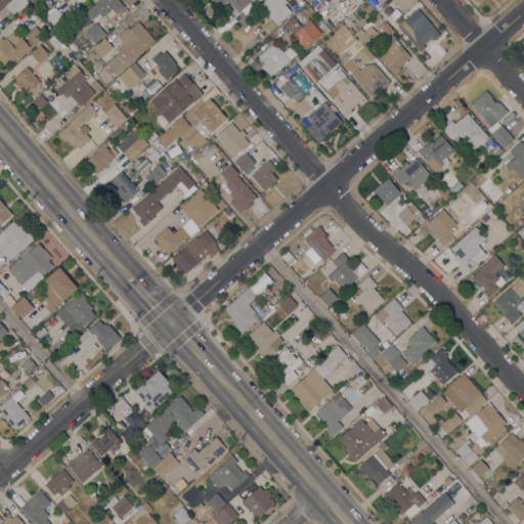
[(0,9),(0,0),(9,0),(10,1),(0,9)]
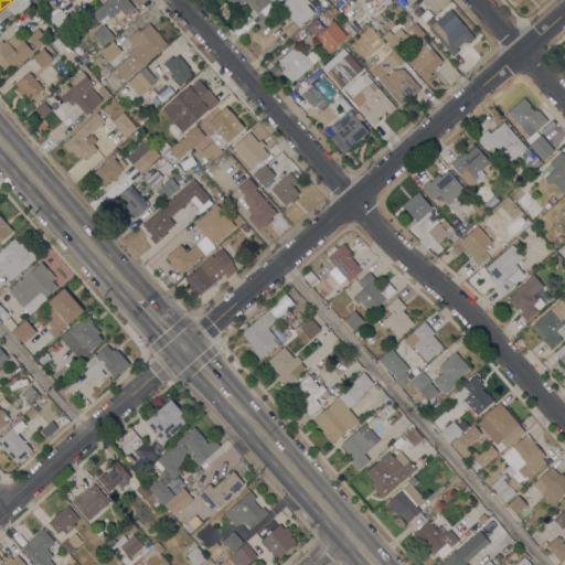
[(88,28),(83,22),(93,14),(92,12),(106,0),(128,0),(135,8),(126,16),(120,9),(109,19),(107,16),(98,22),(97,20),(88,28)]
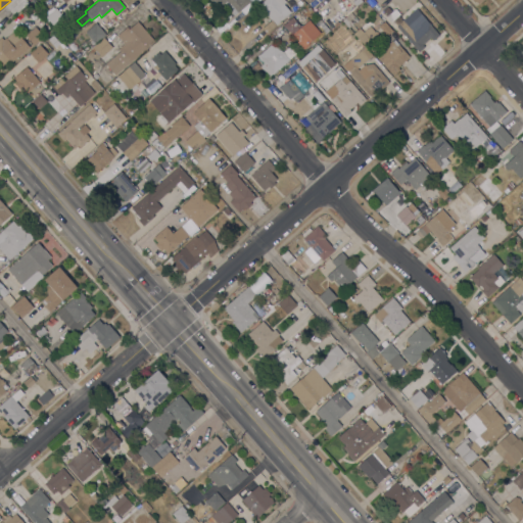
[(251,0),(234,15),(224,3),(218,9),(209,0),(251,0)]
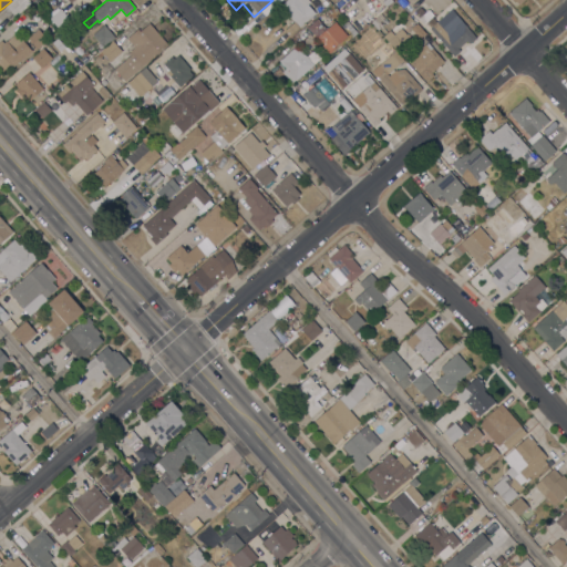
[(289,35),(285,30),(295,22),(280,6),(286,0),(308,0),(309,1),(307,3),(311,9),(309,11),(312,16),(289,35)]
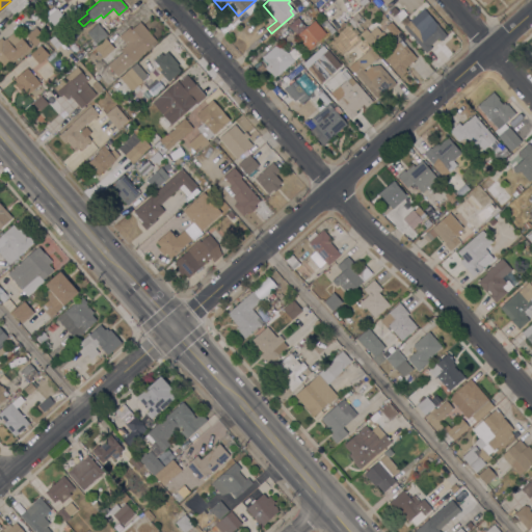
[(57,7),(65,18),(55,27),(47,17),(57,7)]
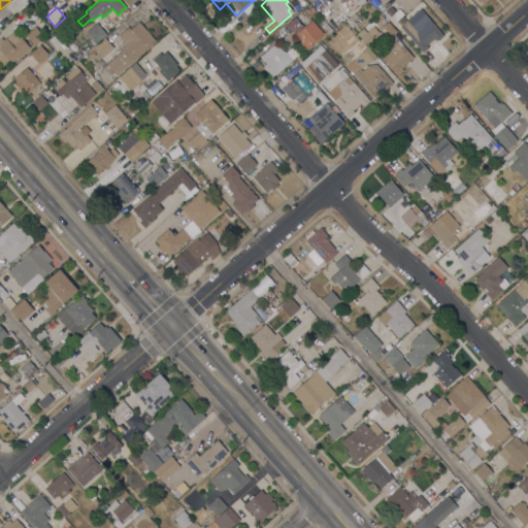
[(400,27),(420,8),(443,34),(423,52),(400,27)]
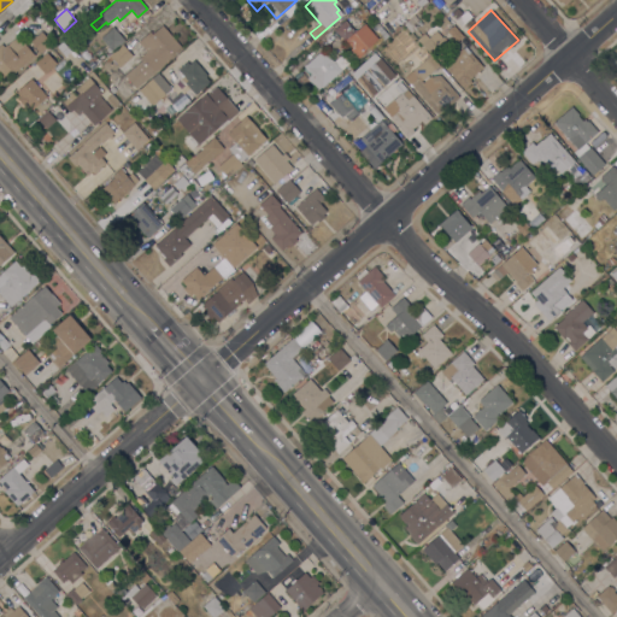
[(462,28),(454,21),(465,11),(472,17),(462,28)]
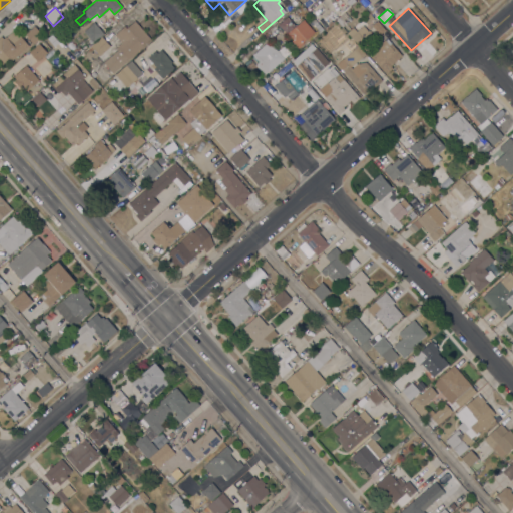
[(335,20),(344,12),(347,16),(343,19),(346,23),(342,27),(335,20)]
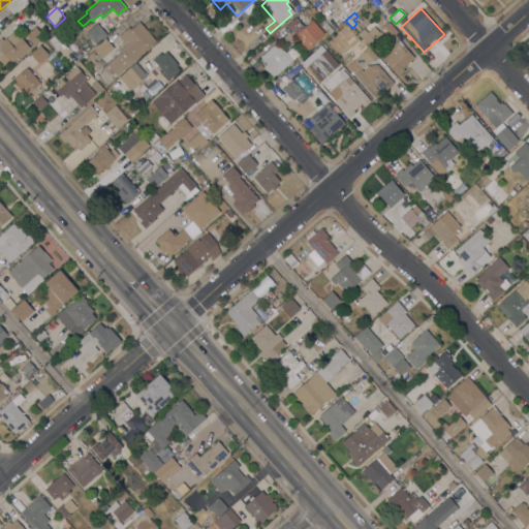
[(301,42),(302,40),(297,34),(296,35),(286,26),(296,17),(305,27),(312,20),(323,33),(312,43),(312,44),(307,50),(301,42)]
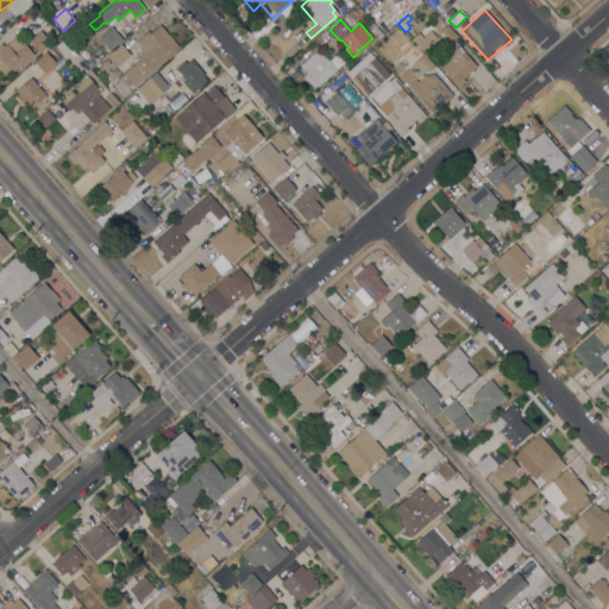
[(368,25),(371,23),(383,36),(380,38),(368,25)]
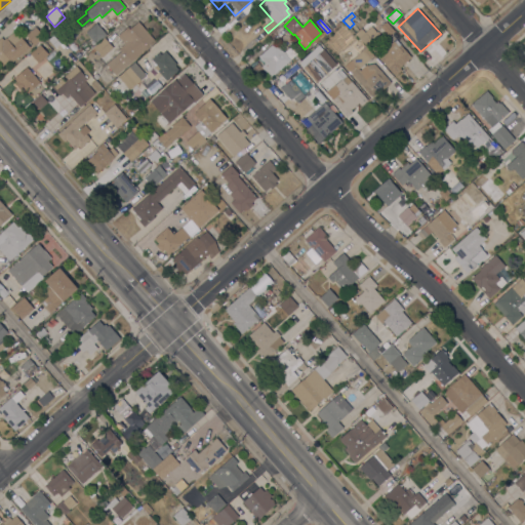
[(115,75),(106,64),(121,49),(119,47),(124,43),(117,35),(128,26),(130,28),(137,21),(155,40),(115,75)]
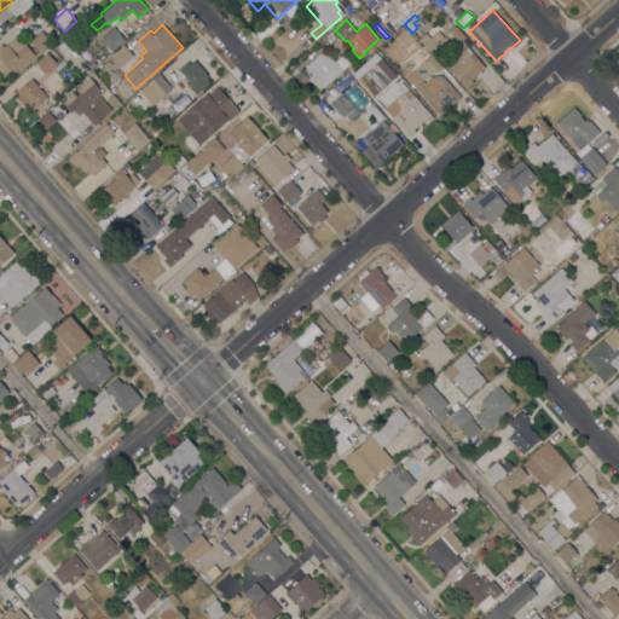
[(463,36),(457,41),(449,30),(453,25),(463,36)]
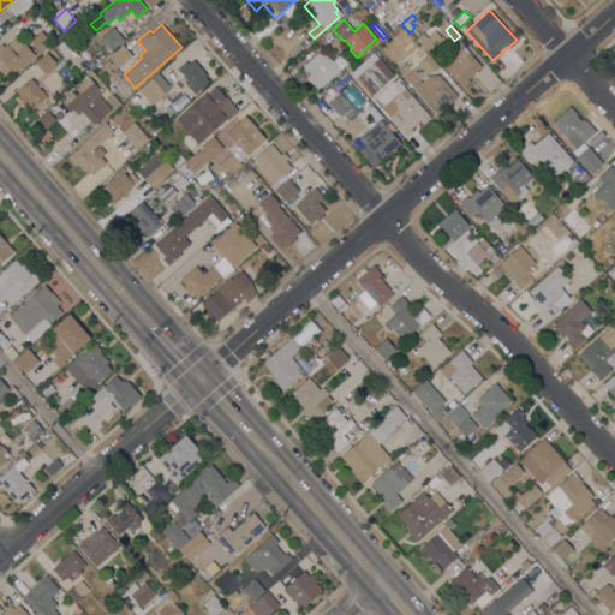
[(112,27),(124,40),(112,51),(100,37),(112,27)]
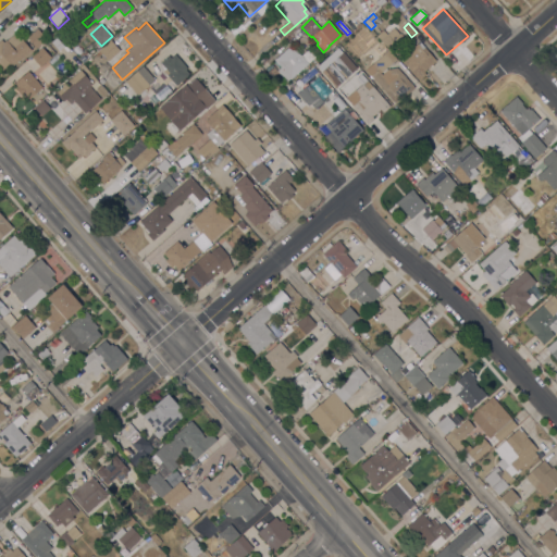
[(37,28),(40,32),(46,26),(52,34),(36,48),(27,37),(37,28)]
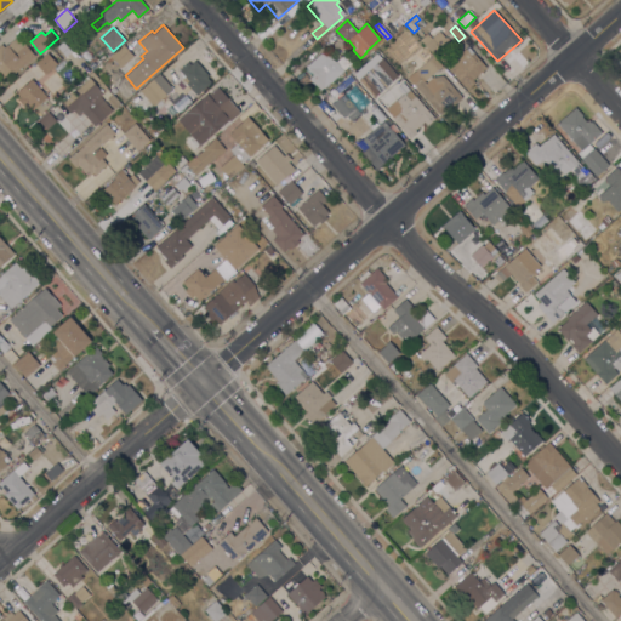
[(439,32),(450,43),(436,56),(420,39),(426,33),(431,39),(439,32)]
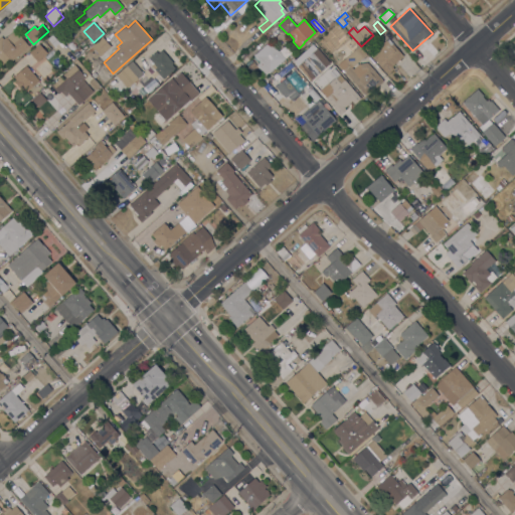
[(11,61),(9,58),(0,66),(0,36),(1,36),(3,39),(5,36),(6,37),(15,29),(29,46),(11,61)]
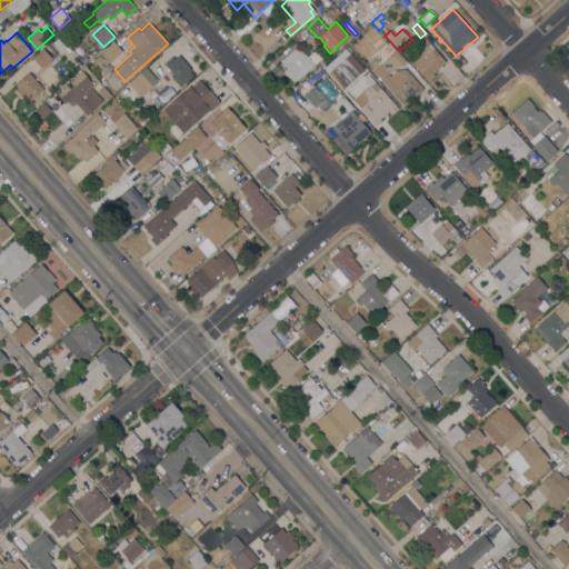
[(308,35),(312,41),(303,47),(299,40),(308,35)]
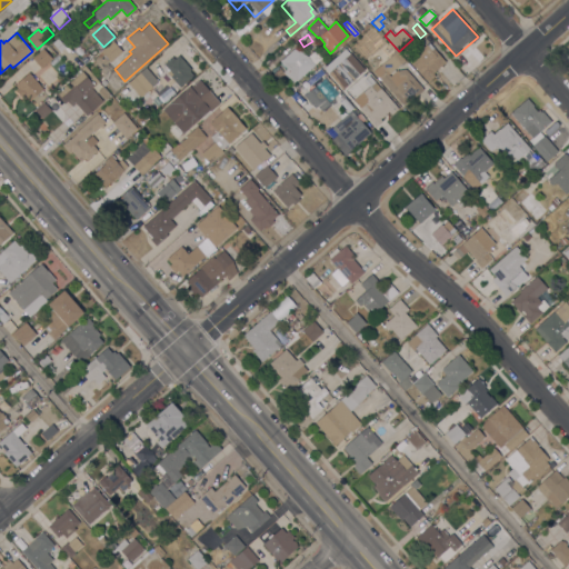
[(113,41),(122,51),(110,61),(101,52),(113,41)]
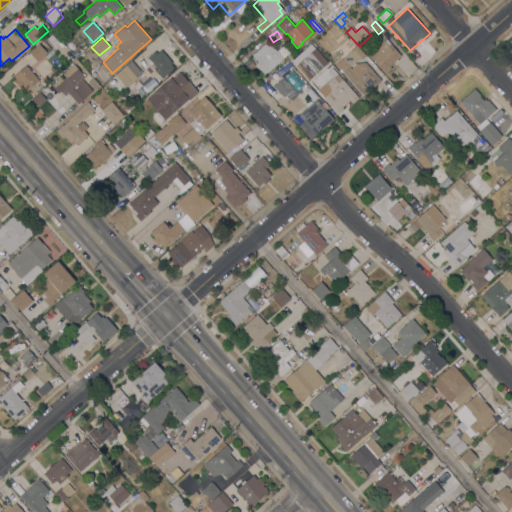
[(401,56),(390,66),(392,68),(385,74),(365,50),(373,43),(376,47),(379,45),(378,45),(384,40),(386,38),(401,56)]
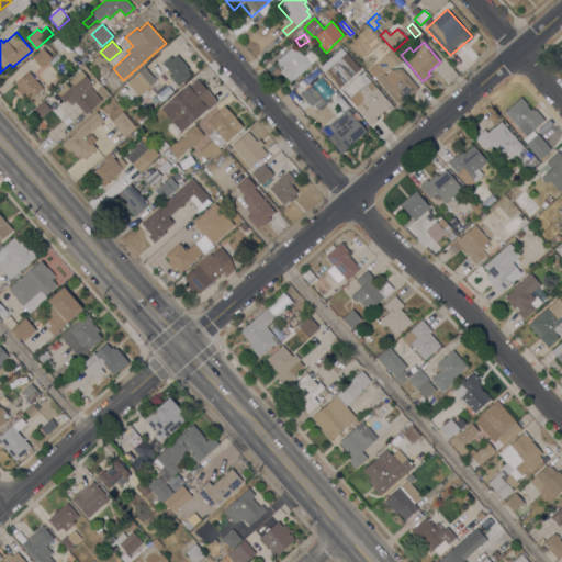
[(294,45),(304,56),(311,49),(318,57),(311,64),(294,79),(293,78),(289,82),(281,72),(282,70),(276,63),(278,62),(277,60),(294,45)]
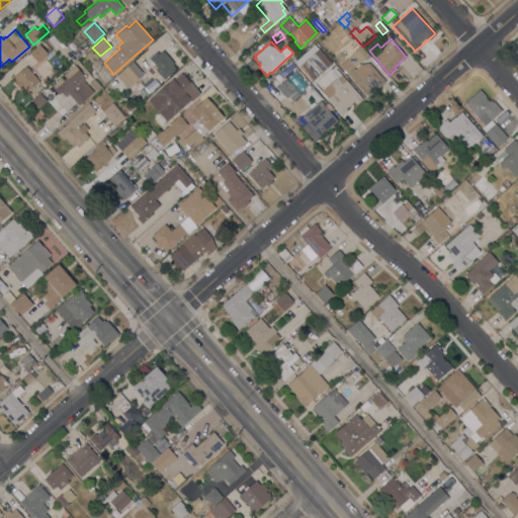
[(39,44),(48,53),(37,62),(29,53),(39,44)]
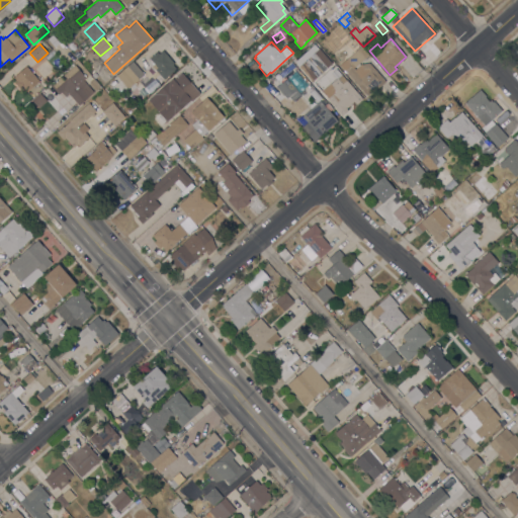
[(292,63),(311,82),(331,63),(313,44),(292,63)]
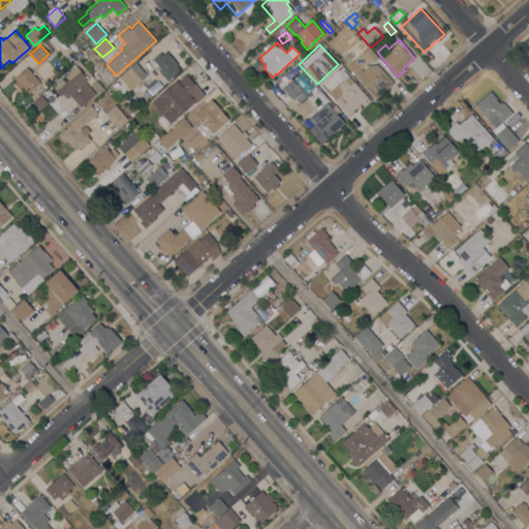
[(394,84),(383,92),(381,90),(374,97),(347,66),(368,48),(376,57),(363,68),(362,67),(361,68),(363,71),(369,65),(377,64),(394,84)]
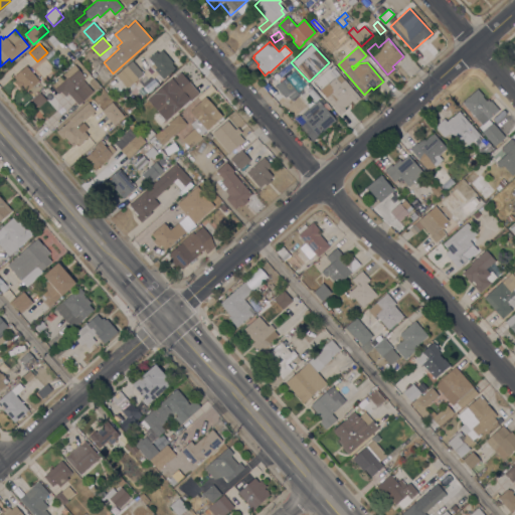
[(173,62),(172,64),(175,68),(163,78),(154,68),(156,67),(149,58),(151,57),(150,56),(156,51),(158,53),(162,49),(173,62)]
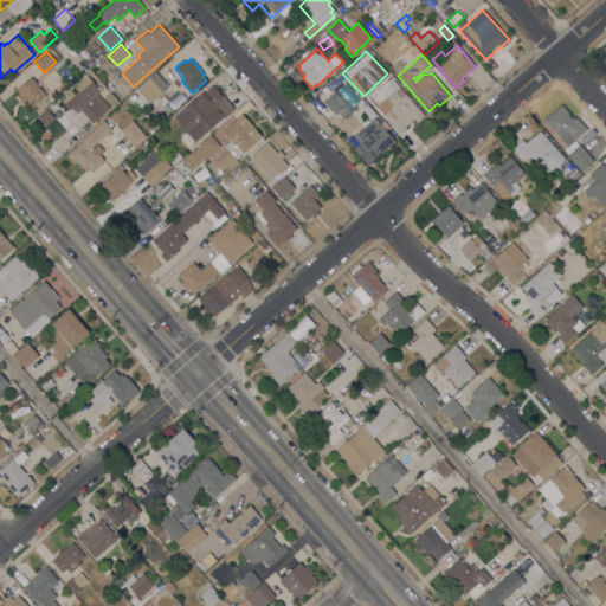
[(156,72),(169,86),(156,98),(142,82),(155,71),(155,72),(156,72)]
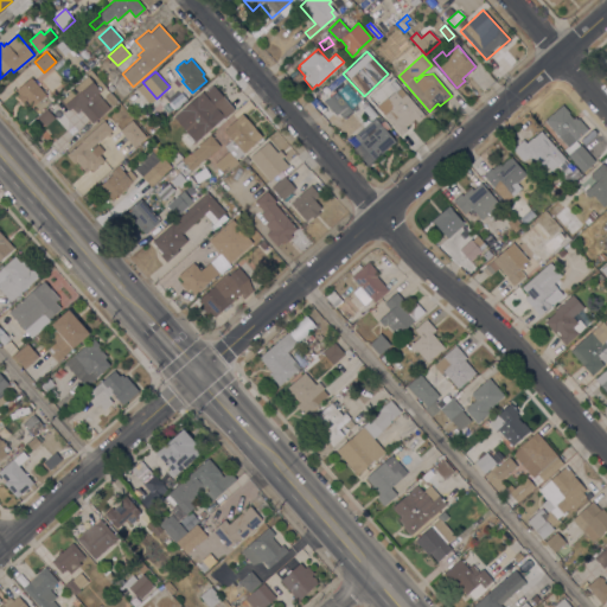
[(70,90),(71,90),(88,76),(97,87),(94,90),(109,107),(93,123),(75,104),(69,110),(59,100),(70,90)]
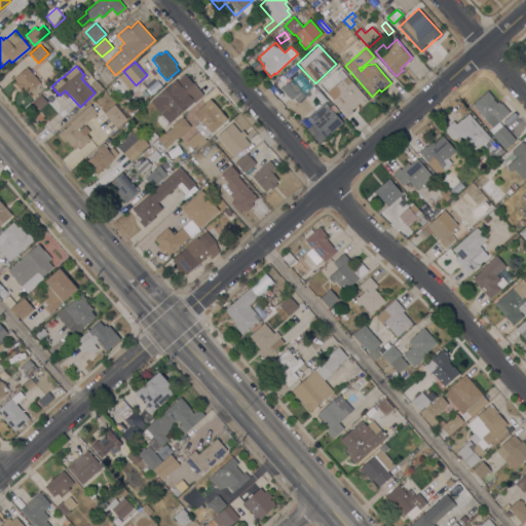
[(40,82),(27,94),(23,89),(21,91),(15,84),(17,82),(13,78),(27,67),(40,82)]
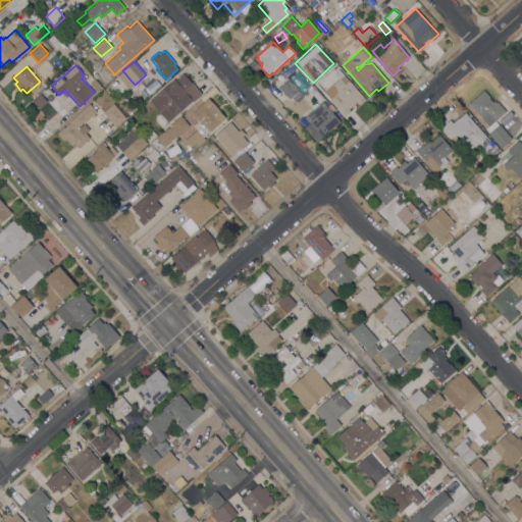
[(310,86),(302,94),(289,80),(298,71),(310,86)]
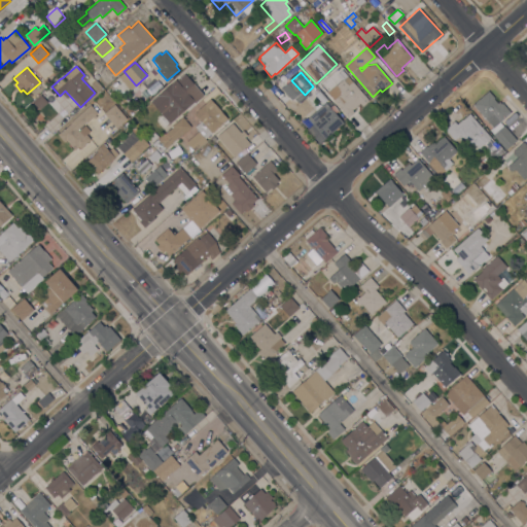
[(184,73),(203,95),(178,116),(178,115),(169,124),(149,102),(175,79),(176,80),(184,73)]
